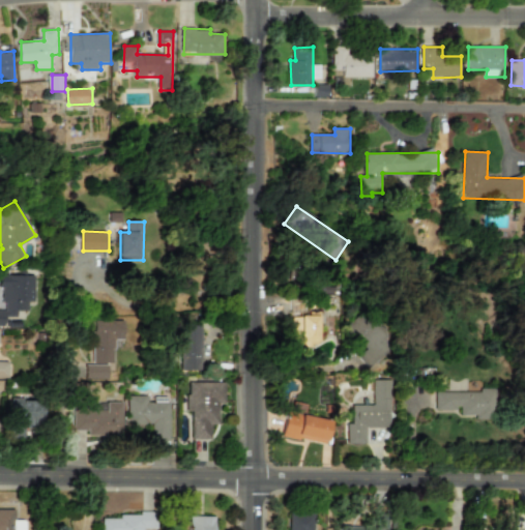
[(37,275),(3,275),(4,310),(0,310),(0,325),(7,325),(7,317),(20,317),(20,311),(31,311),(31,301),(37,301),(37,275)]
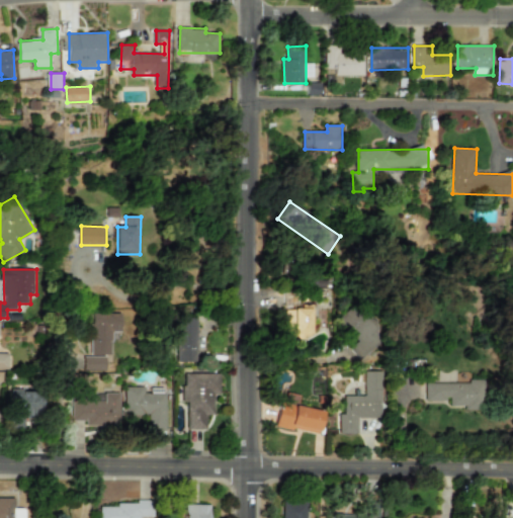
[(313,305),(304,305),(304,298),(286,299),(287,338),(314,338),(313,305)]
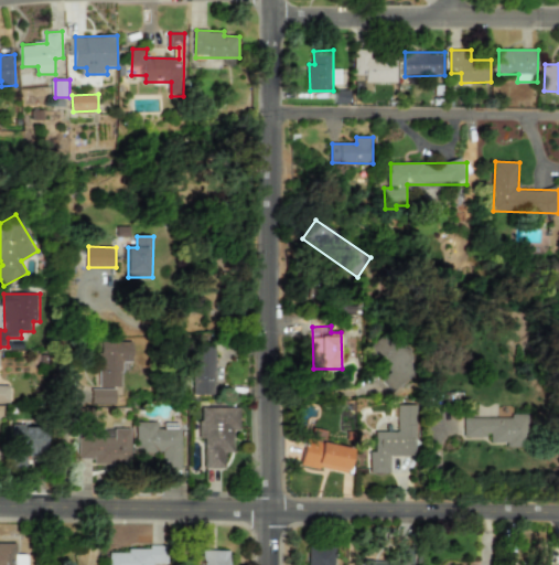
[(420,374),(399,338),(377,351),(390,374),(385,377),(391,391),(420,374)]
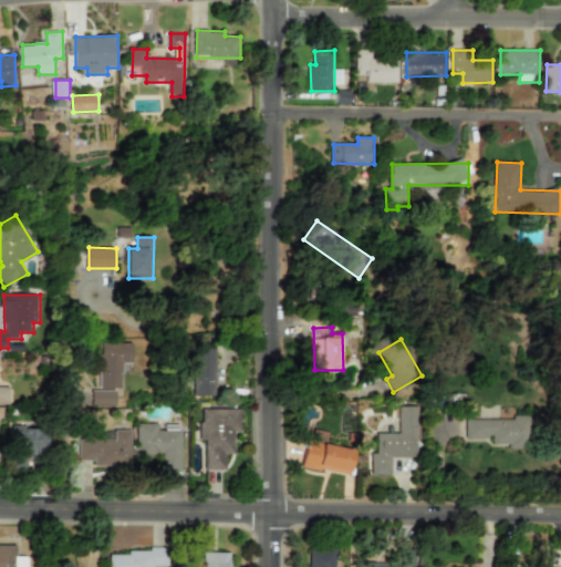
[(103,389),(125,388),(125,363),(136,363),(135,343),(103,343),(103,389)]
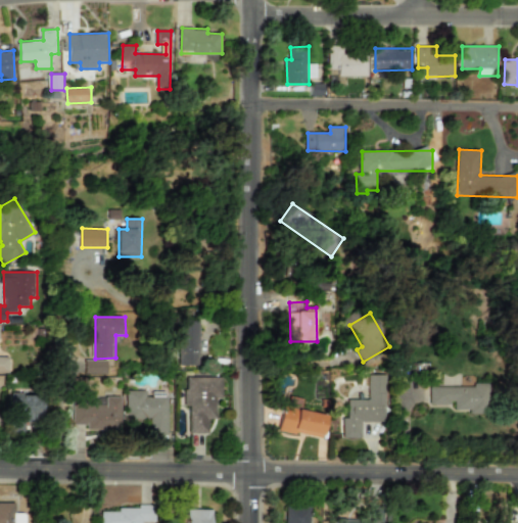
[(201,321),(181,321),(181,365),(202,365),(201,321)]
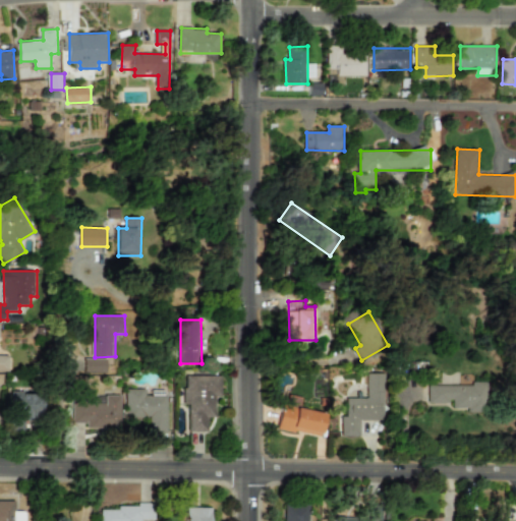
[(0,371),(11,371),(10,355),(0,355),(0,337),(1,338),(1,325),(0,325),(0,371)]
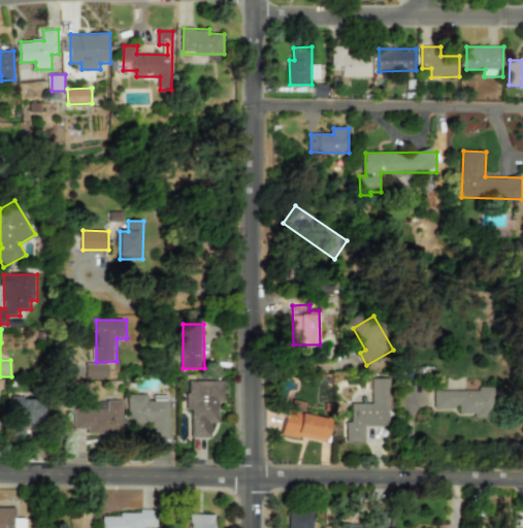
[(110,378),(110,364),(89,363),(88,378),(110,378)]
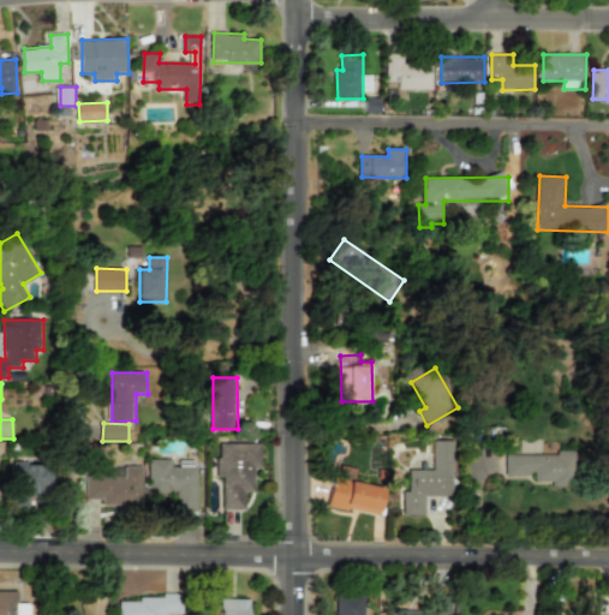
[(428,496),(455,496),(455,441),(435,441),(435,470),(412,470),(412,491),(406,491),(406,514),(428,515),(428,496)]
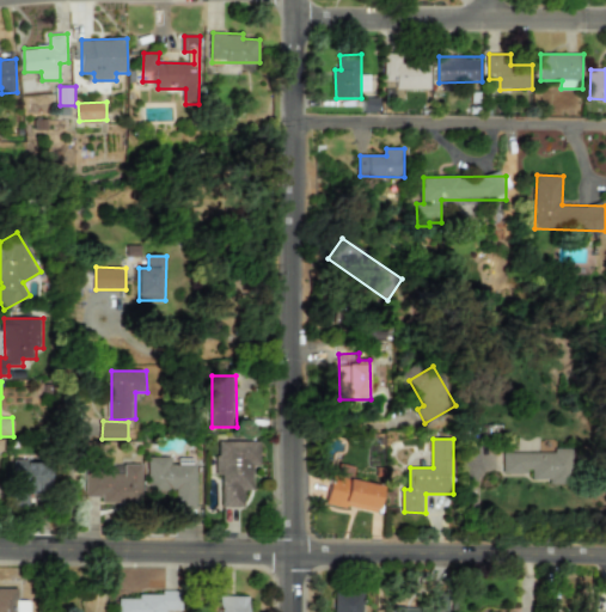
[(263,441),(220,441),(220,475),(225,475),(225,508),(246,508),(246,489),(257,489),(257,466),(263,466),(263,441)]
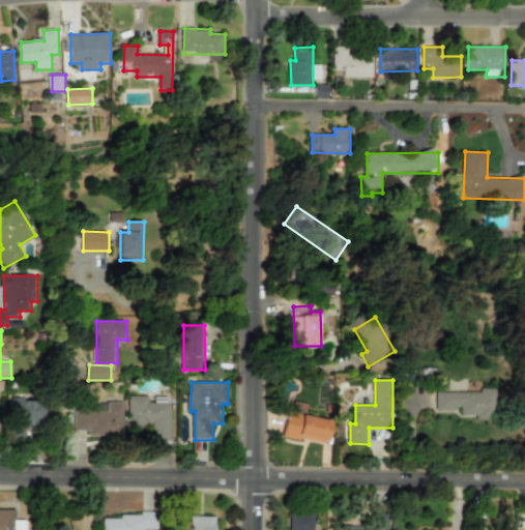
[(438,391),(438,409),(463,409),(463,417),(496,417),(496,388),(483,388),(483,391),(438,391)]
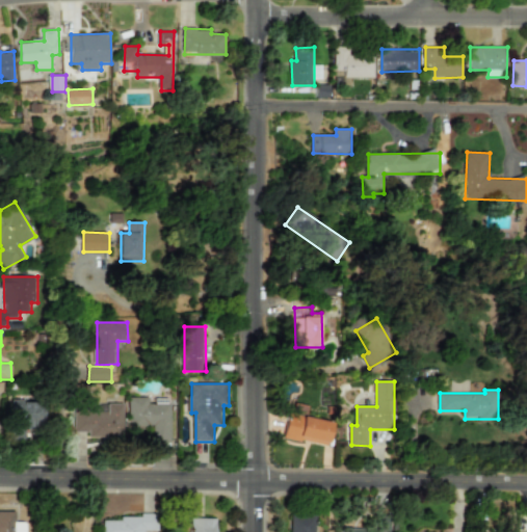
[(174,441),(174,403),(152,404),(152,397),(131,398),(132,429),(156,429),(156,442),(174,441)]
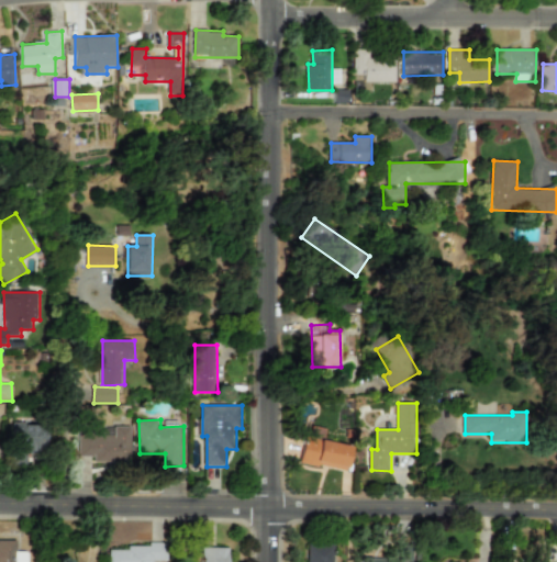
[(30,464),(30,451),(48,452),(48,424),(13,423),(12,463),(30,464)]
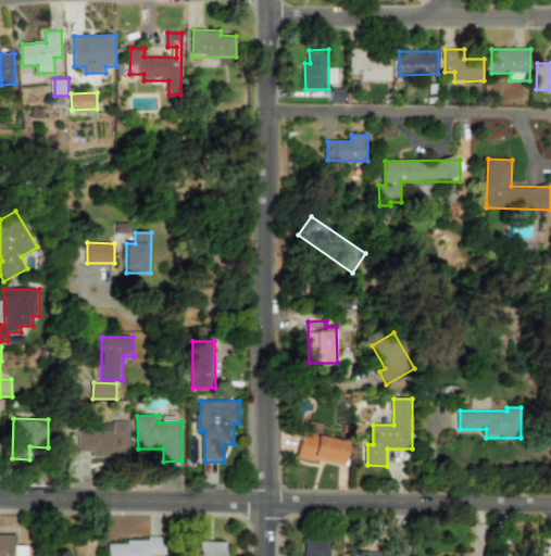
[(343,467),(349,441),(323,436),(326,424),(308,420),(299,457),(343,467)]
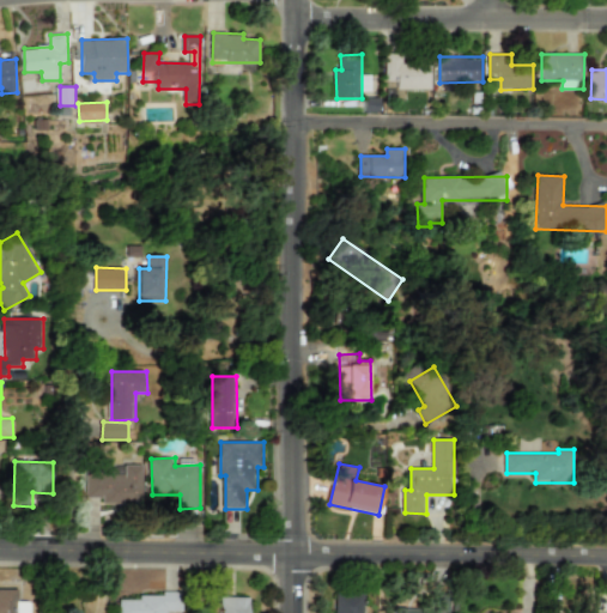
[(145,465),(127,465),(128,474),(89,474),(89,498),(104,497),(104,504),(145,504),(145,465)]
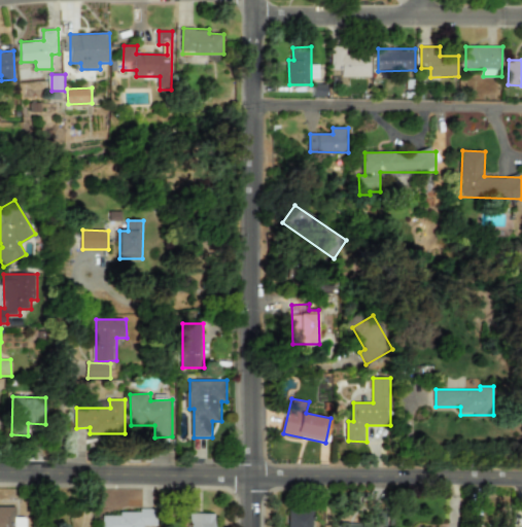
[(0,526),(28,526),(28,518),(18,518),(18,506),(0,505),(0,526)]
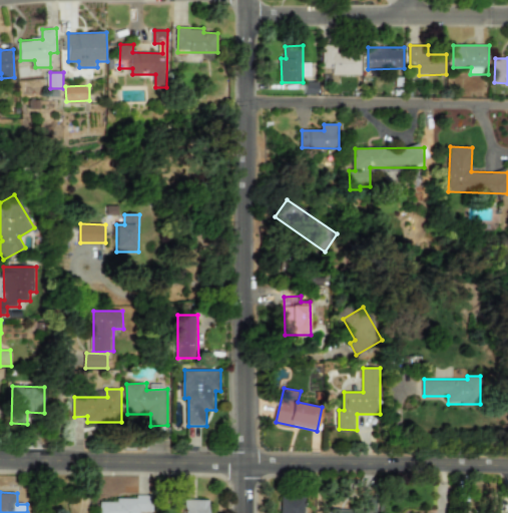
[(306,512),(307,498),(281,497),(281,512),(306,512)]
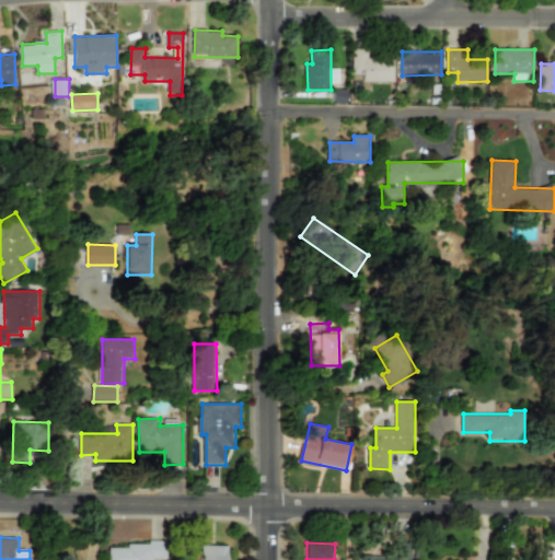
[(111,559),(154,559),(170,559),(170,544),(111,545),(111,559)]
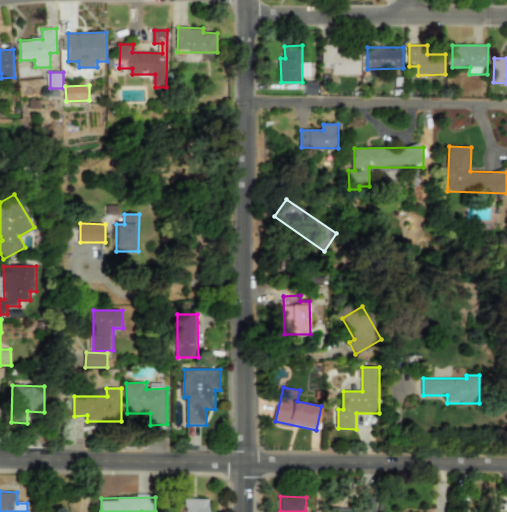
[(185,511),(209,511),(209,498),(186,499),(185,511)]
